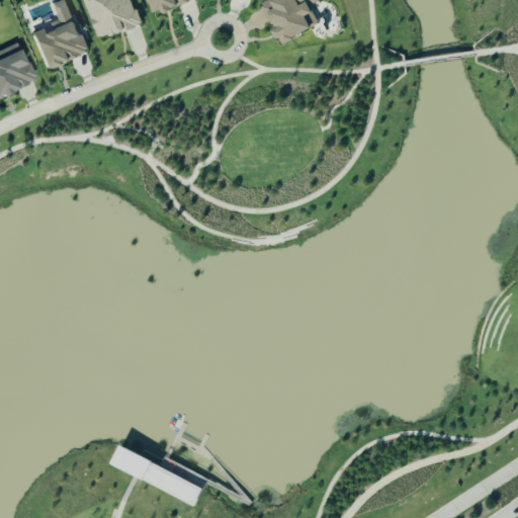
[(45,70),(86,57),(67,0),(63,0),(52,4),(57,20),(50,23),(53,31),(42,33),(41,29),(31,32),(45,70)]
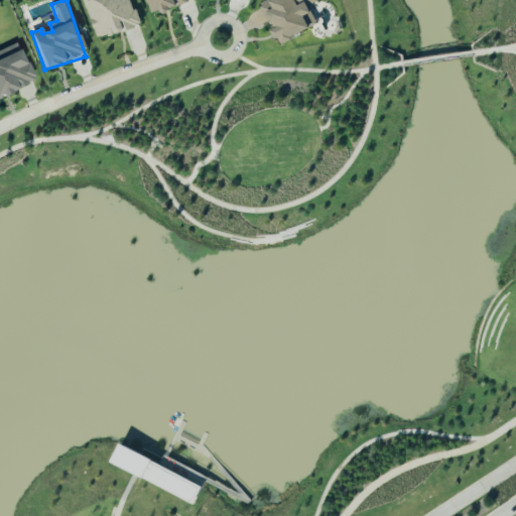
[(83,0),(96,40),(138,26),(130,0),(83,0)]
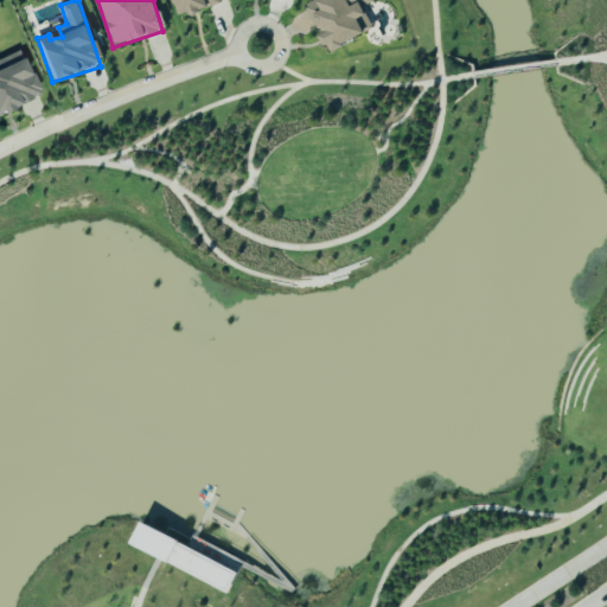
[(173,0),(179,17),(228,1),(227,0),(173,0)]
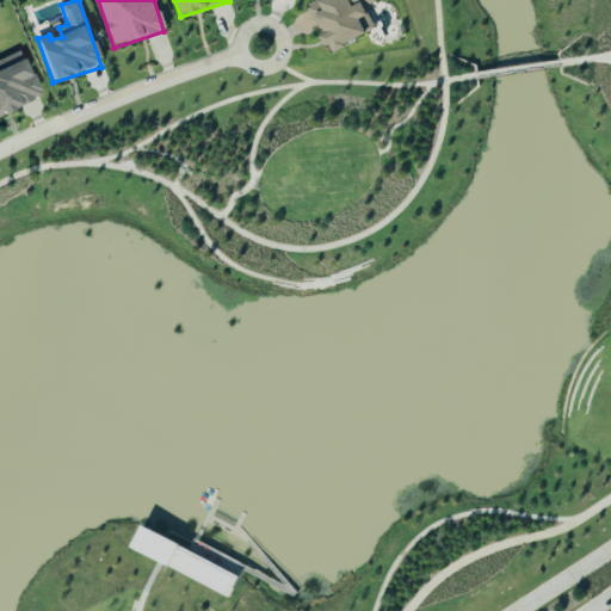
[(368,36),(359,19),(369,14),(365,7),(376,2),(375,0),(318,0),(307,5),(320,35),(323,34),(332,53),(368,36)]
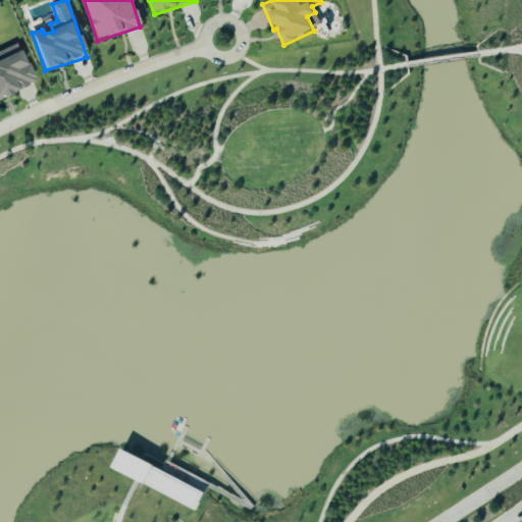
[(0,98),(36,84),(18,43),(0,50),(0,98)]
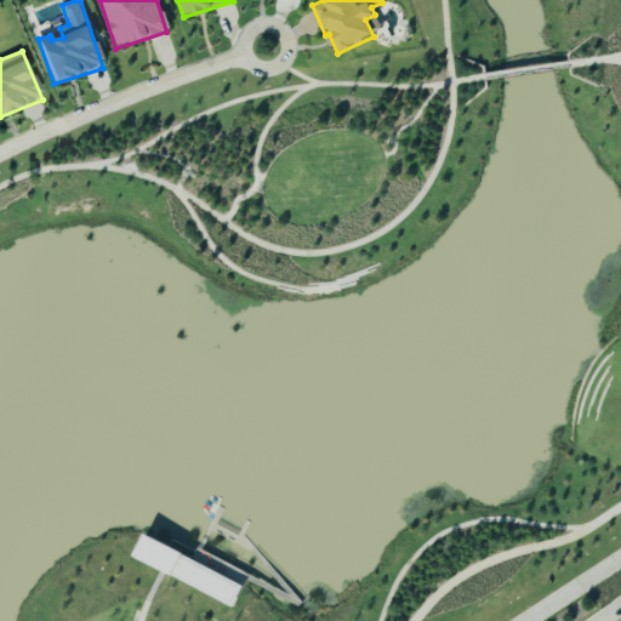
[(160,571),(134,557),(146,534),(245,586),(232,610),(160,571)]
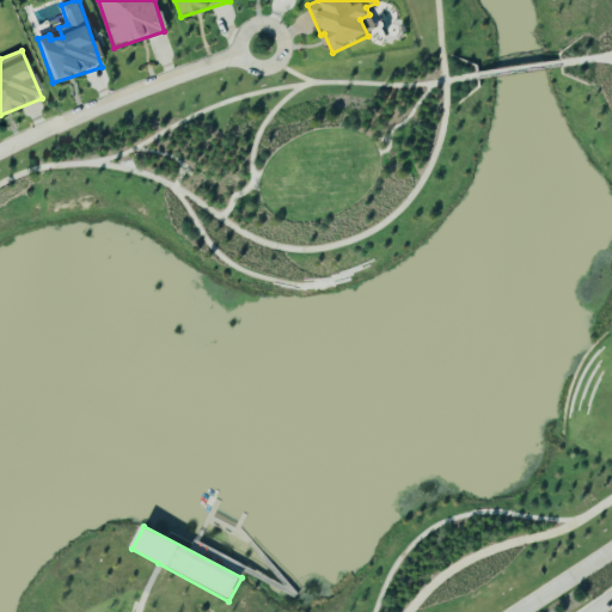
All buildings are outlined.
